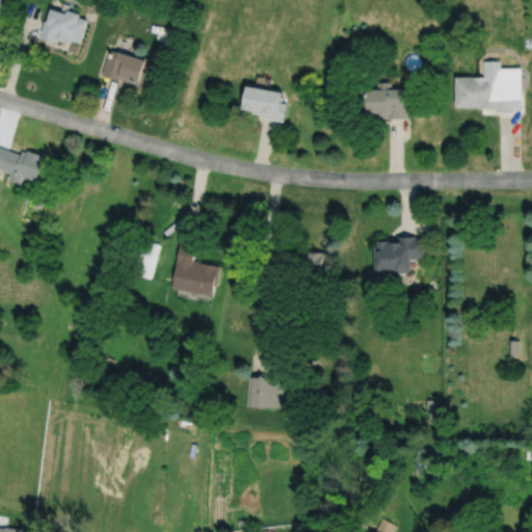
[(54,6),(49,20),(46,19),(41,36),(58,42),(59,38),(72,42),(73,38),(82,42),(89,18),(82,16),(83,11),(70,8),(69,11),(54,6)]
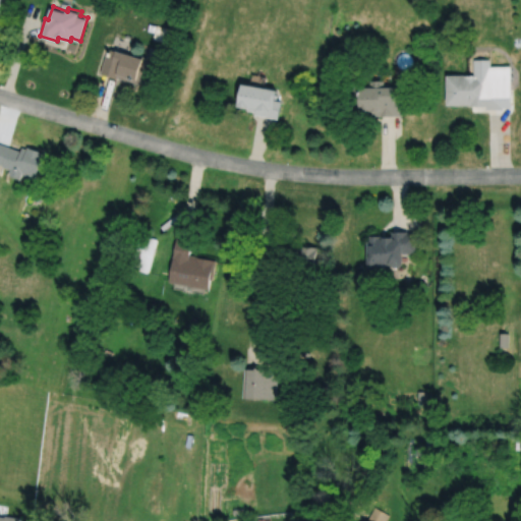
[(104,55),(99,72),(116,77),(117,76),(146,85),(154,58),(141,55),(140,57),(115,49),(114,50),(109,48),(107,56),(104,55)]
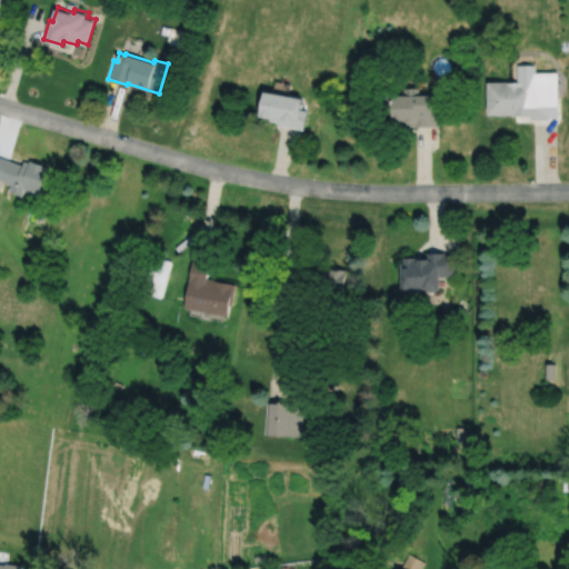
[(488,81),(489,113),(515,113),(515,115),(531,115),(531,118),(549,118),(549,116),(559,116),(558,70),(537,71),(536,63),(518,63),(518,80),(488,81)]
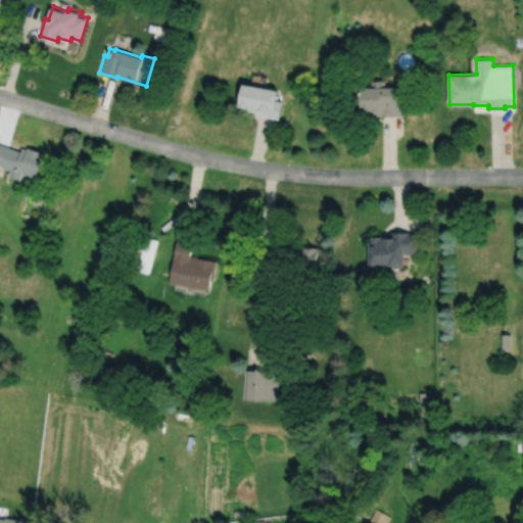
[(355,86),(355,115),(380,114),(380,115),(403,115),(403,96),(398,96),(398,85),(385,85),(385,80),(372,80),(372,85),(355,86)]
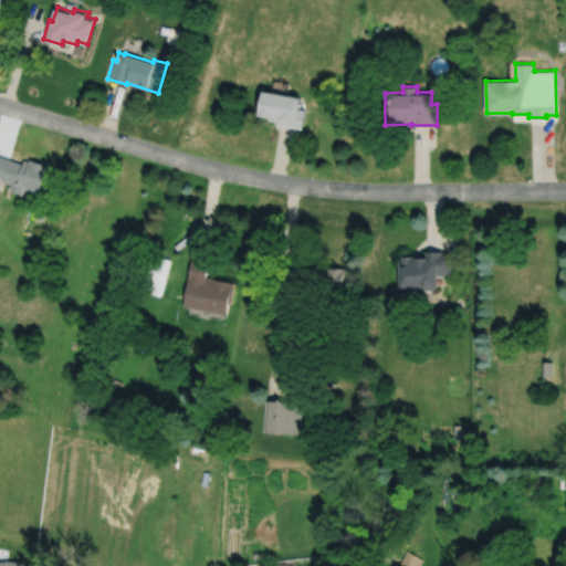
[(263,90),(259,114),(269,116),(269,118),(278,121),(278,124),(302,128),(305,108),(299,107),(301,96),(263,90)]
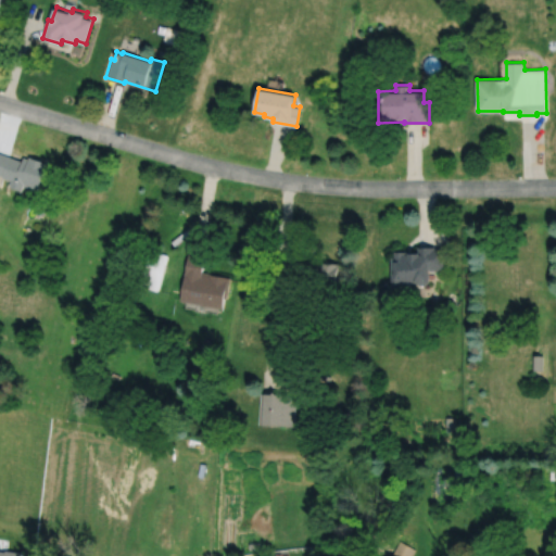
[(0,153),(0,174),(3,176),(3,177),(12,180),(10,187),(23,190),(24,187),(37,191),(38,189),(39,189),(48,162),(30,156),(29,159),(24,158),(23,161),(0,153)]
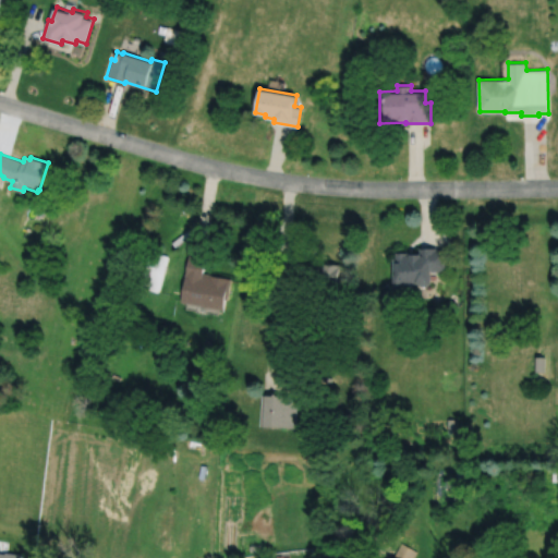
[(392,257),(392,287),(422,287),(422,286),(427,286),(429,282),(432,282),(432,270),(445,270),(445,249),(436,249),(436,246),(419,246),(419,253),(410,253),(410,254),(409,254),(409,252),(396,252),(396,257),(392,257)]
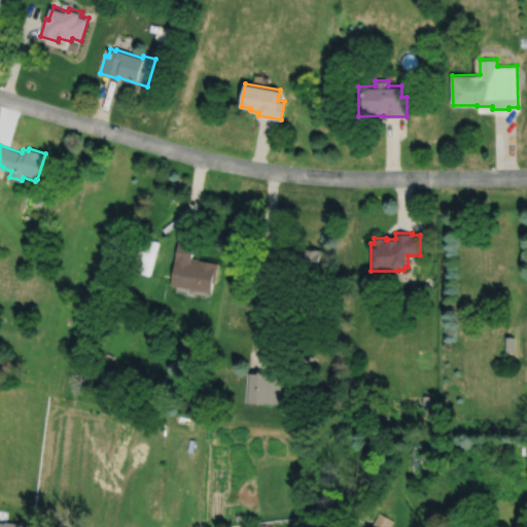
[(141,237),(132,271),(148,275),(157,242),(141,237)]
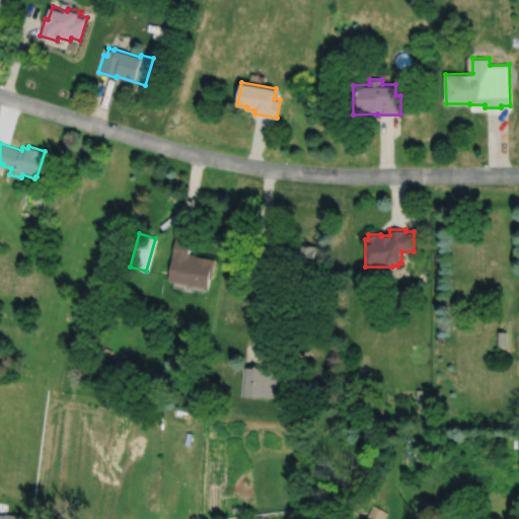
[(176,233),(168,281),(207,288),(209,278),(211,279),(215,260),(197,255),(197,254),(189,253),(192,236),(176,233)]
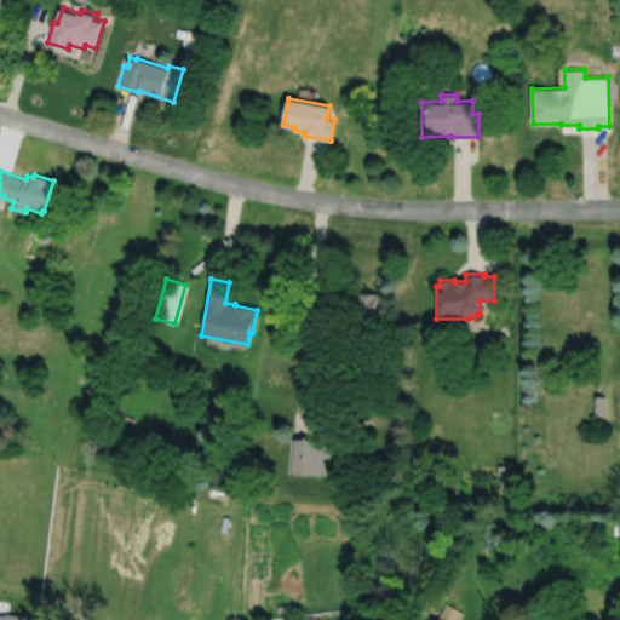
[(336,293),(334,314),(351,315),(350,322),(375,322),(377,293),(357,292),(357,293),(336,293)]
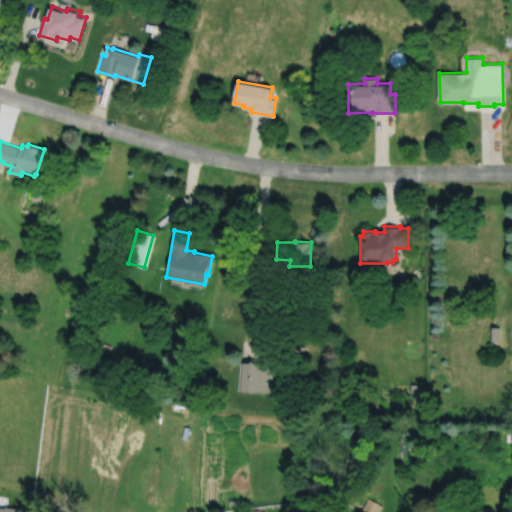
[(490,327),(489,341),(499,341),(500,327),(490,327)]
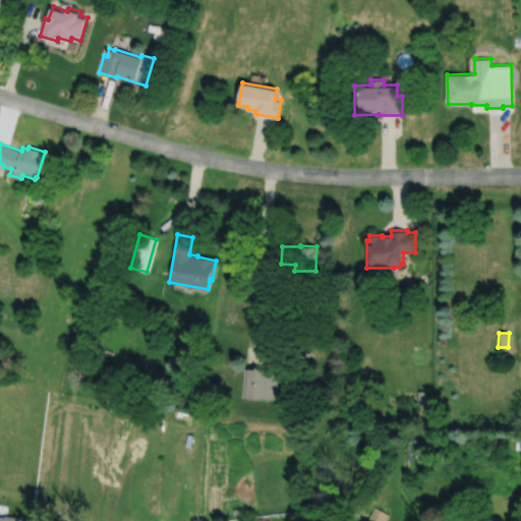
[(243,368),(242,398),(267,399),(268,370),(256,369),(253,369),(243,368)]
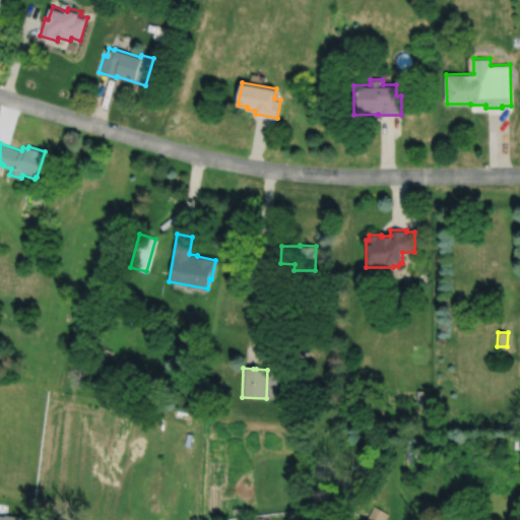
[(374,506),(366,519),(384,519),(388,514),(374,506)]
